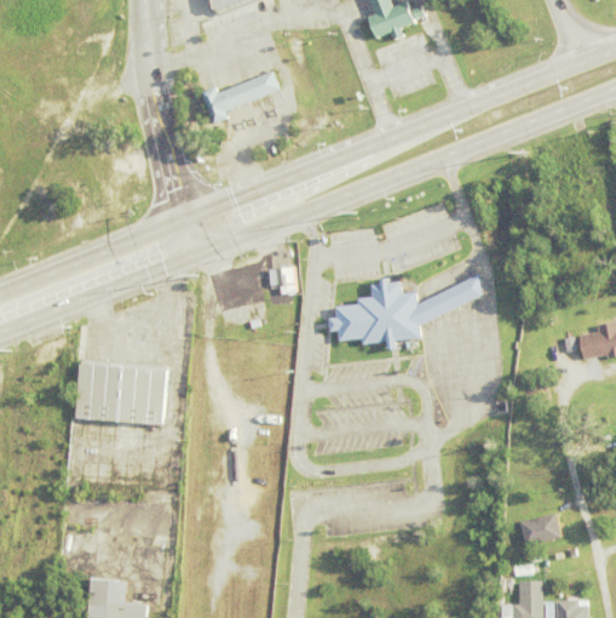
[(211,5),(209,0),(240,0),(217,10),(211,5)]
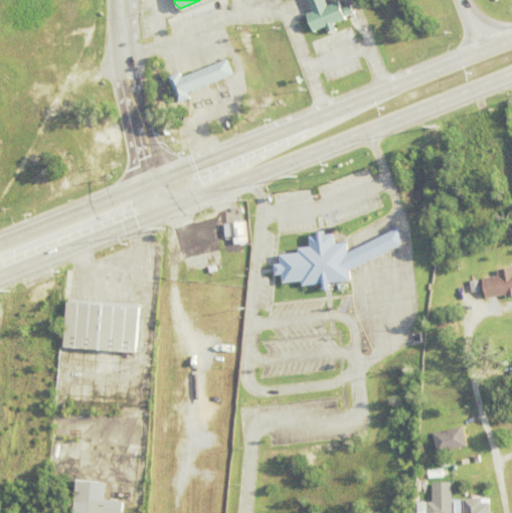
[(351,11),(342,14),(343,17),(331,21),(333,28),(326,30),(324,25),(311,29),(305,11),(310,9),(306,0),(323,0),(324,3),(333,0),(336,0),(339,6),(348,3),(351,11)]
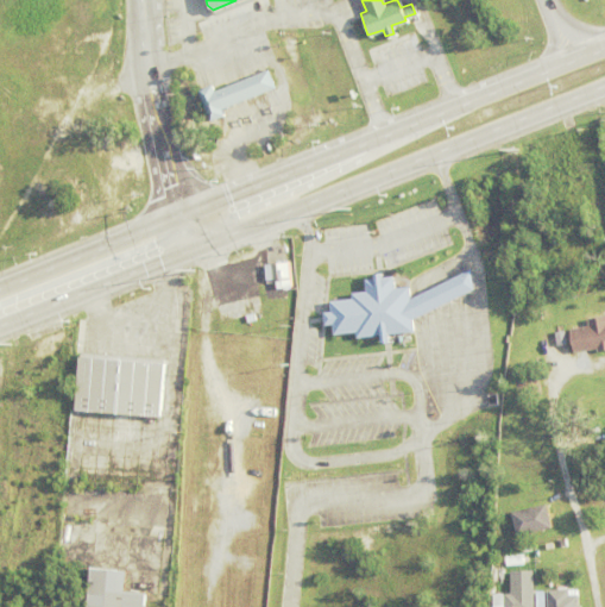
[(222,114),(209,119),(196,88),(210,83),(213,89),(268,68),(275,86),(220,107),(222,114)]
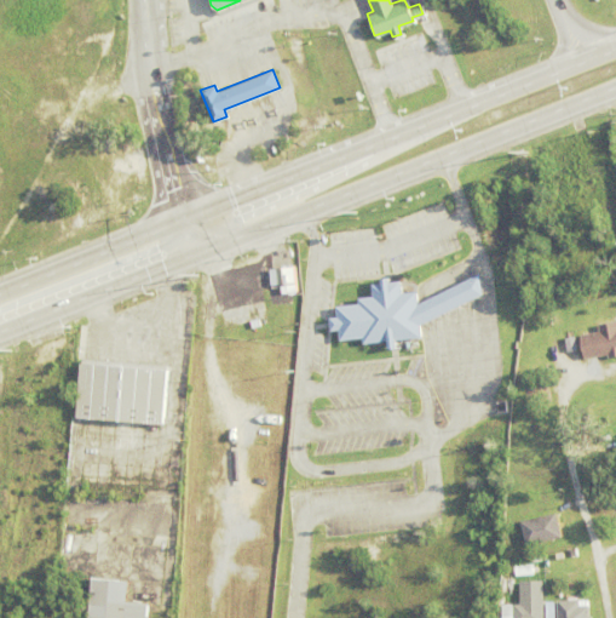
[(287,293),(286,284),(276,285),(275,268),(293,267),(295,292),(287,293)]
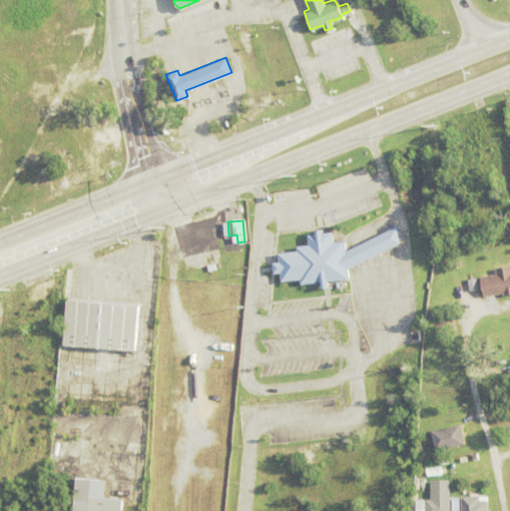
[(322,290),(321,283),(300,285),(300,280),(281,282),(280,274),(274,274),(273,264),(279,263),(278,253),(297,251),(296,246),(308,245),(307,235),(316,234),(315,231),(322,230),(322,233),(331,232),(332,242),(344,241),(345,252),(397,226),(398,243),(347,270),(348,280),(327,282),(328,290),(322,290)]
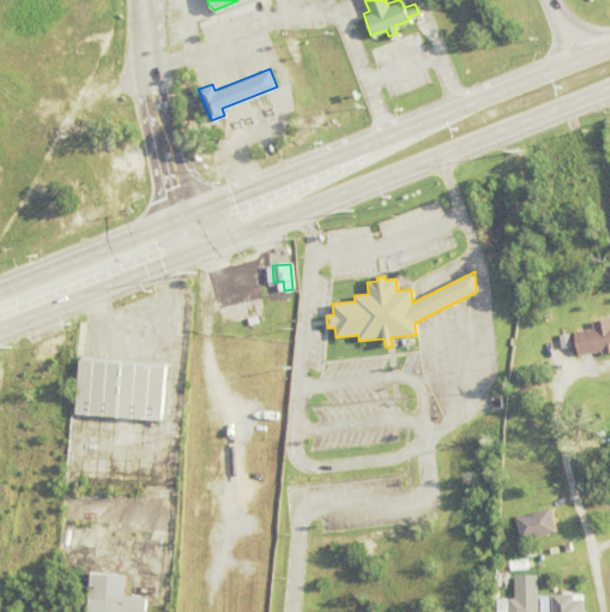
[(609,353),(602,355),(601,351),(577,354),(573,331),(592,328),(591,322),(609,318),(609,353)]
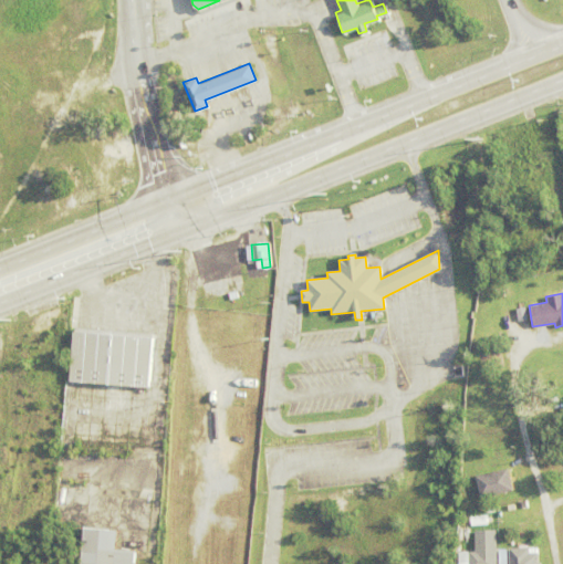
[(69,382),(73,332),(152,338),(148,388),(69,382)]
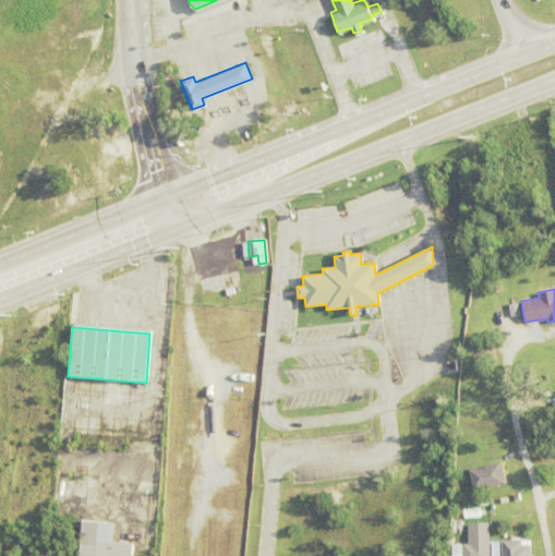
[(503,482),(498,460),(466,468),(471,490),(503,482)]
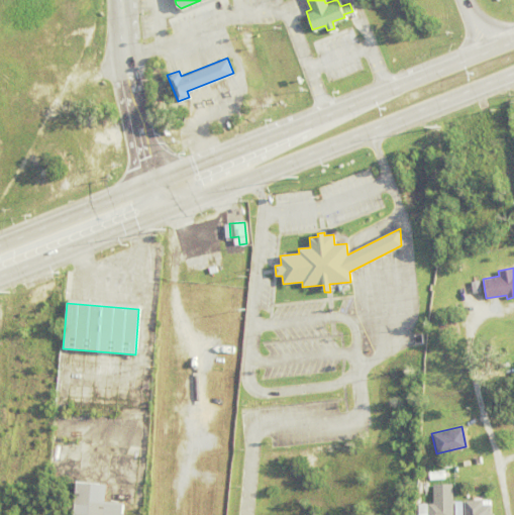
[(461,474),(461,479),(444,482),(443,477),(445,476),(445,474),(452,473),(452,475),(456,475),(456,473),(460,473),(460,474),(461,474)]
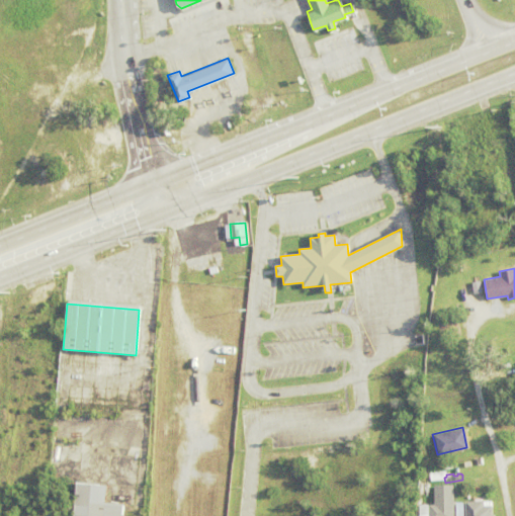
[(75,515),(78,485),(107,487),(106,505),(124,506),(123,515),(75,515)]
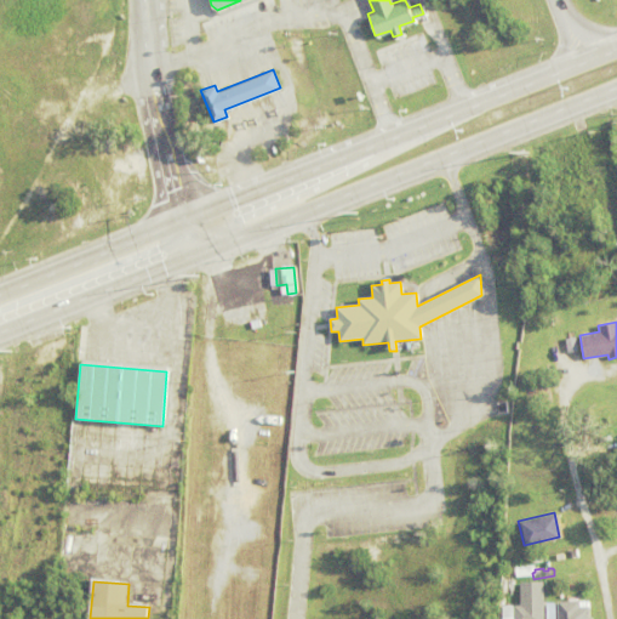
[(513,618),(513,606),(519,606),(518,583),(542,581),(542,618),(513,618)]
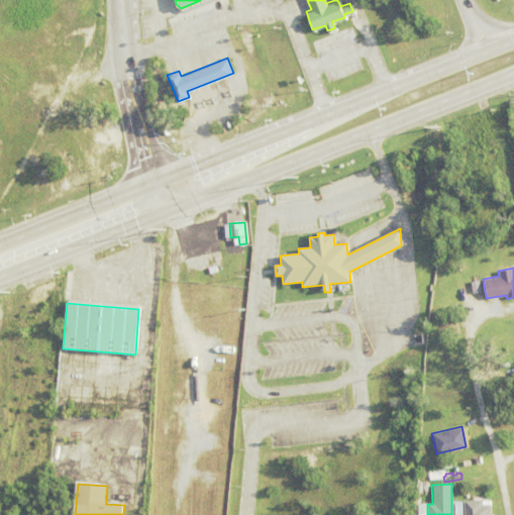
[(489,505),(489,514),(464,514),(464,501),(482,500),(482,505),(489,505)]
